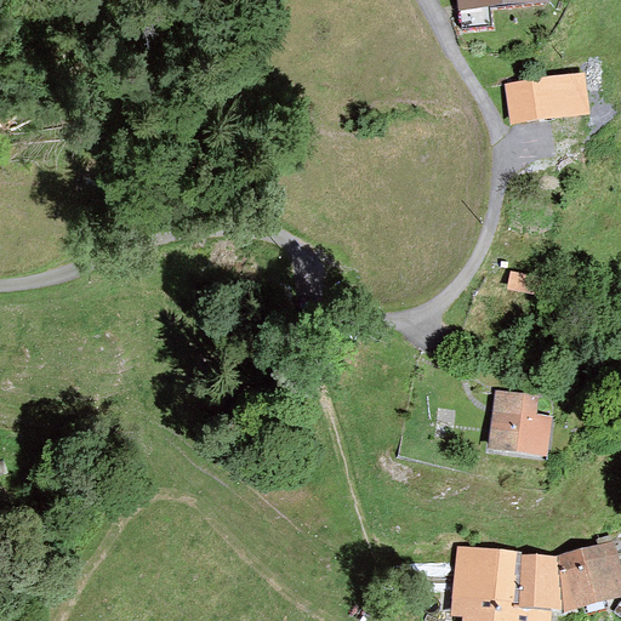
[(552,4),(552,0),(456,0),(459,13),(552,4)]
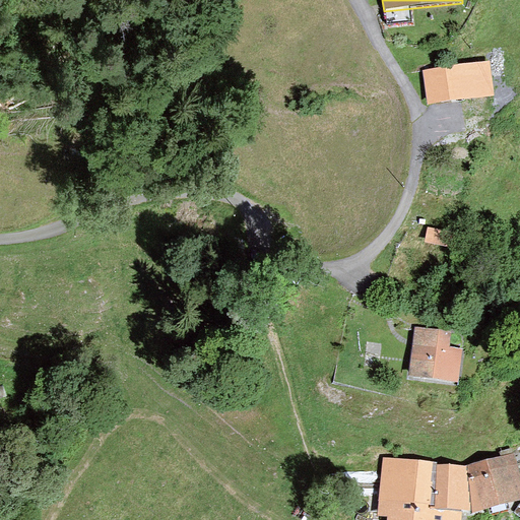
[(489,93),(483,62),(423,71),(428,103),(489,93)]
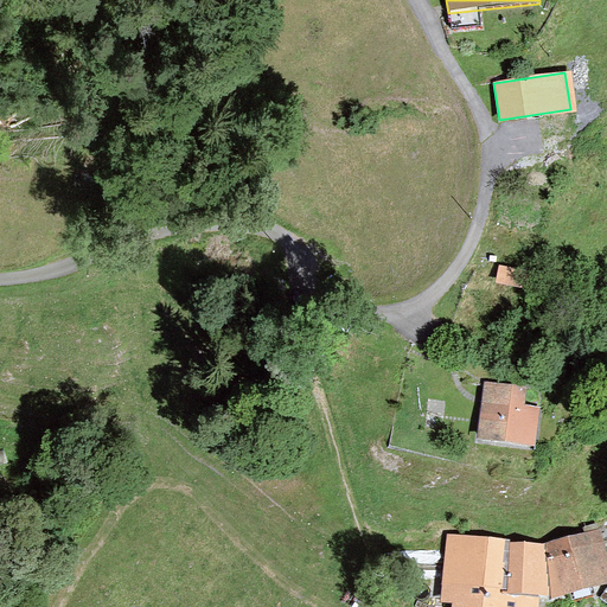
[(531,272),(500,264),(497,282),(528,289),(531,272)]
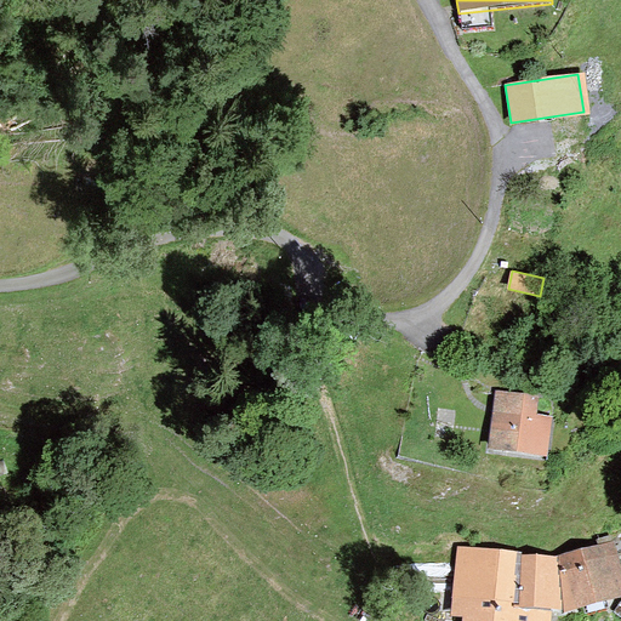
[(539,396),(494,391),(486,449),(548,456),(553,416),(536,415),(539,396)]
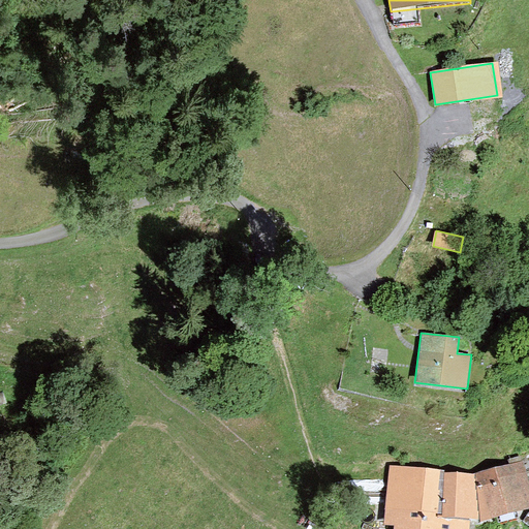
[(480,520),(480,523),(528,509),(528,480),(524,462),(469,476),(480,520)]
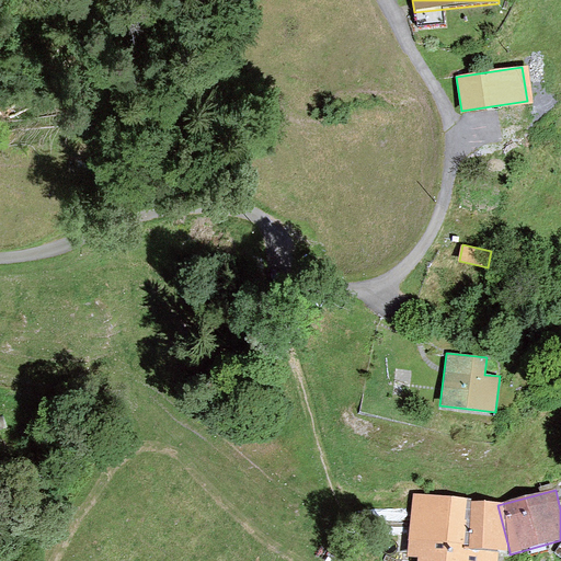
[(501,550),(510,551),(497,505),(468,502),(468,499),(412,494),(408,542),(501,550)]
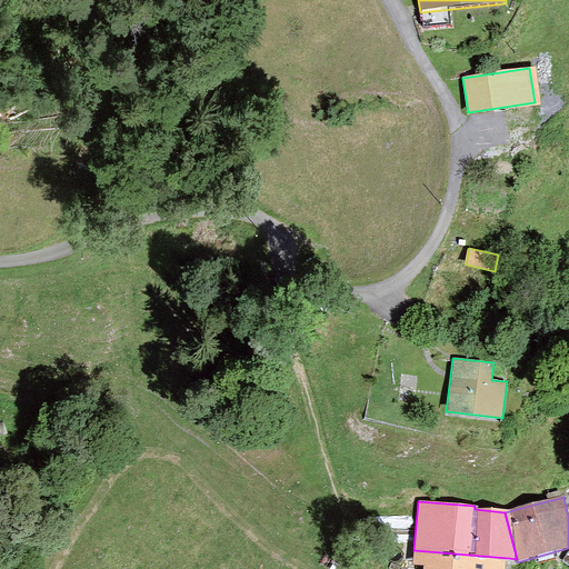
[(506,568),(508,558),(413,550),(412,566),(423,567),(422,568),(506,568)]
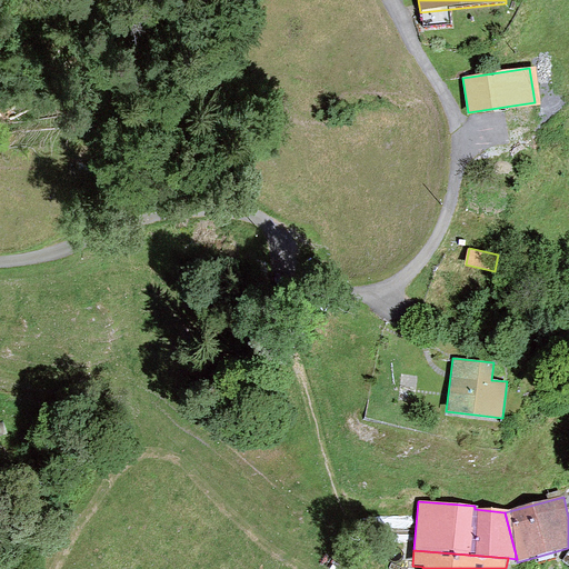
All buildings are outlined.
